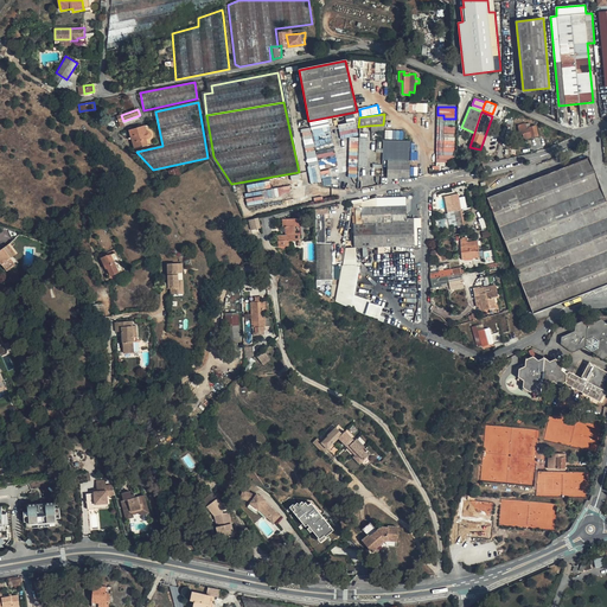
[(131,131),(138,148),(155,140),(154,136),(155,131),(149,127),(148,123),(131,131)]
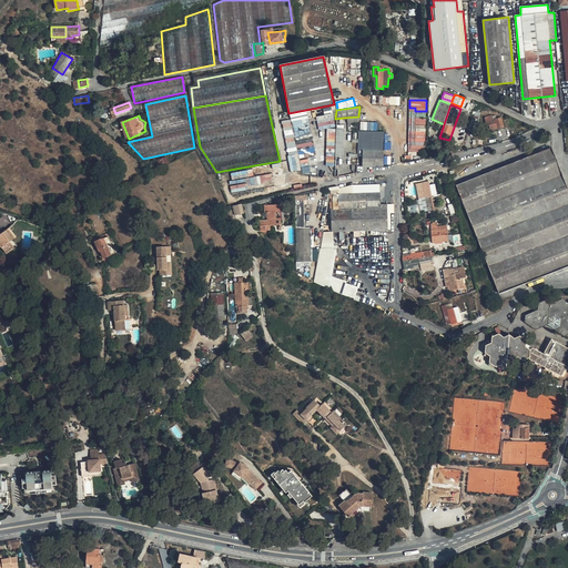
[(490,129),(505,125),(501,117),(494,119),(494,115),(485,118),(487,125),(489,125),(490,129)]
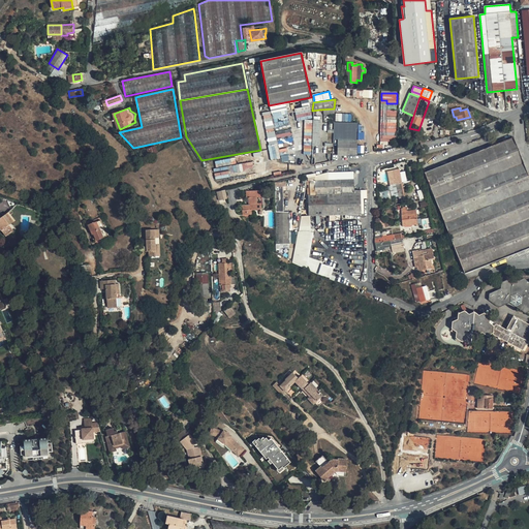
[(275,130),(271,113),(262,115),(266,133),(275,130)]
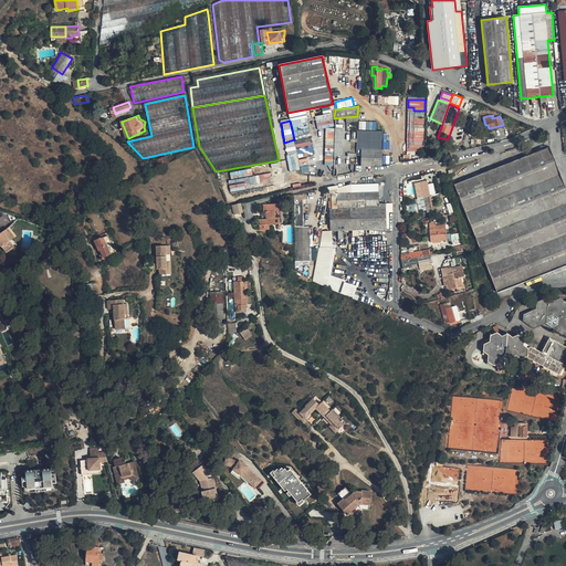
[(383,130),(357,129),(356,149),(359,149),(362,149),(380,149),(381,137),(383,137),(383,130)]
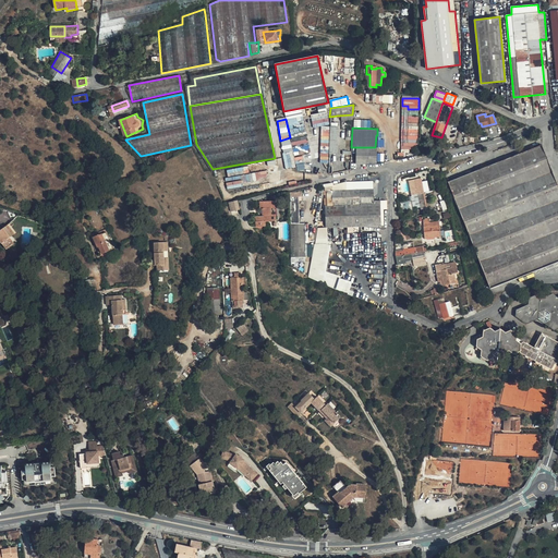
[(448,183),(490,289),(557,261),(557,184),(542,145),(448,183)]
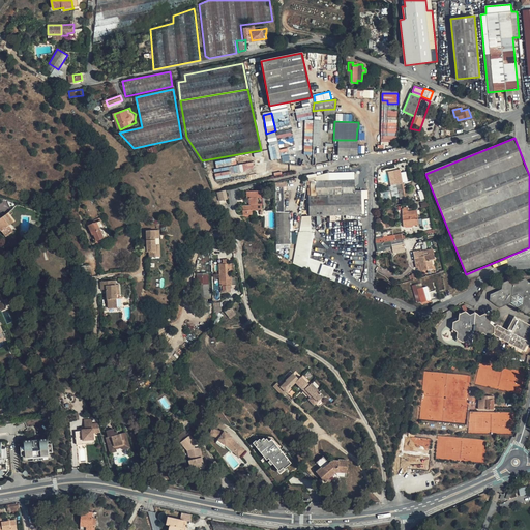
[(356,140),(339,140),(337,155),(357,155),(358,140),(356,140)]
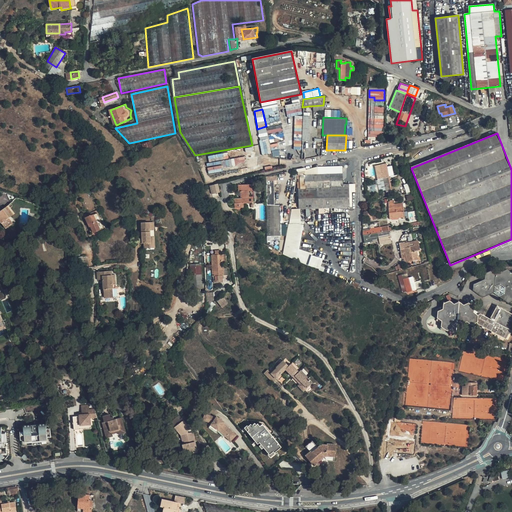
[(262,155),(270,153),(267,139),(259,141),(262,155)]
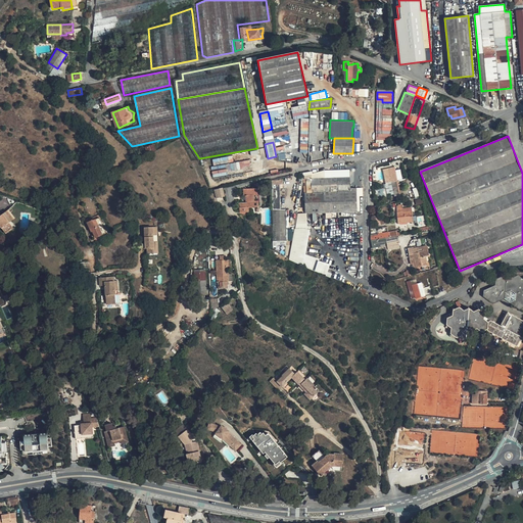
[(156,149),(153,143),(146,147),(148,152),(156,149)]
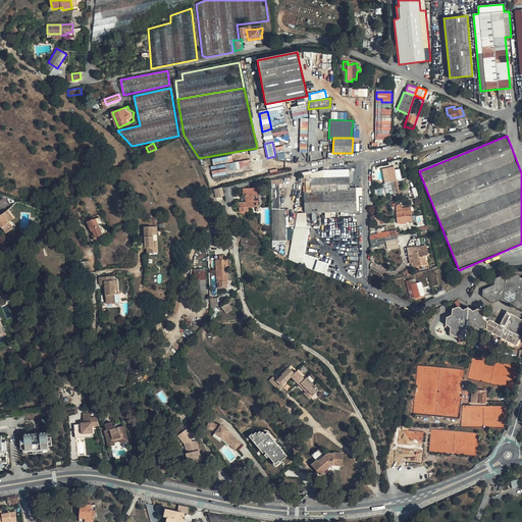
[(328,170),(328,179),(348,178),(348,170),(328,170)]
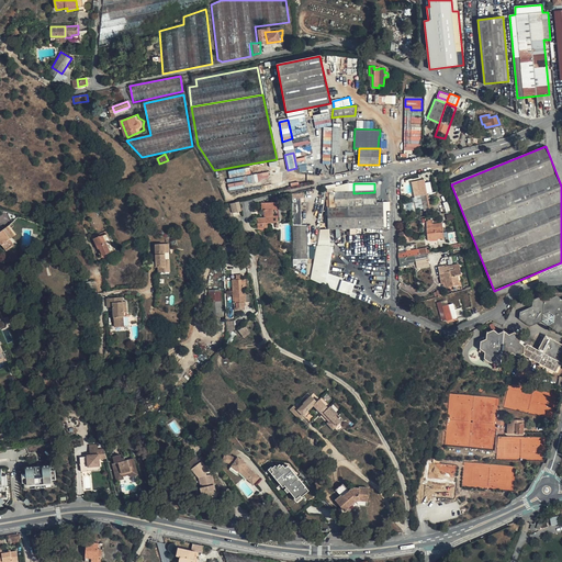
[(351,206),(375,204),(374,192),(353,193),(351,193),(351,206)]
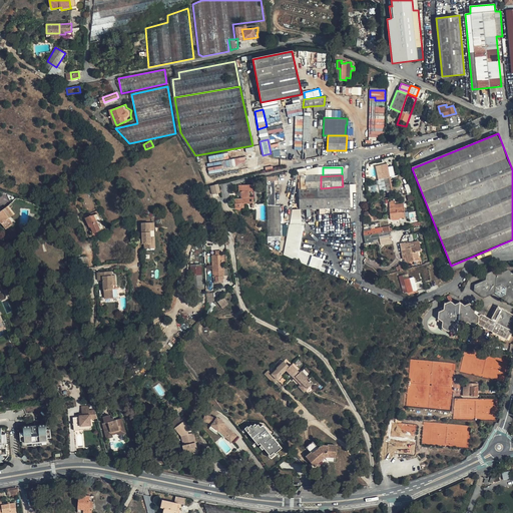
[(311,189),(321,188),(321,176),(306,176),(306,189),(311,189)]
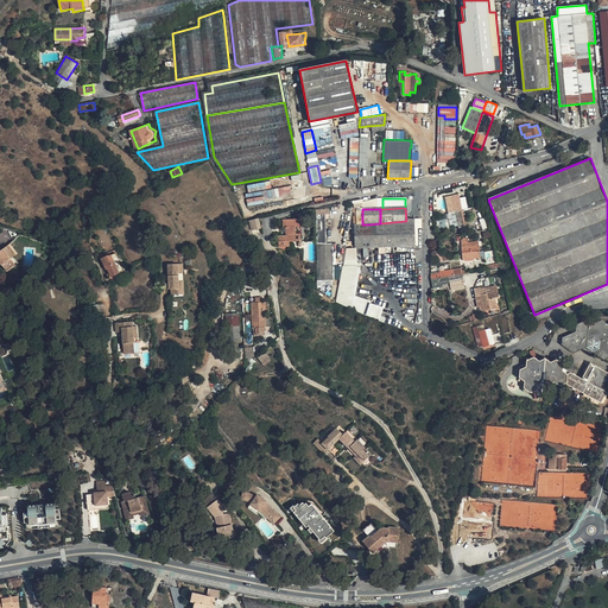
[(316,286),(334,286),(331,244),(324,244),(324,229),(323,213),(316,213),(316,244),(316,286)]
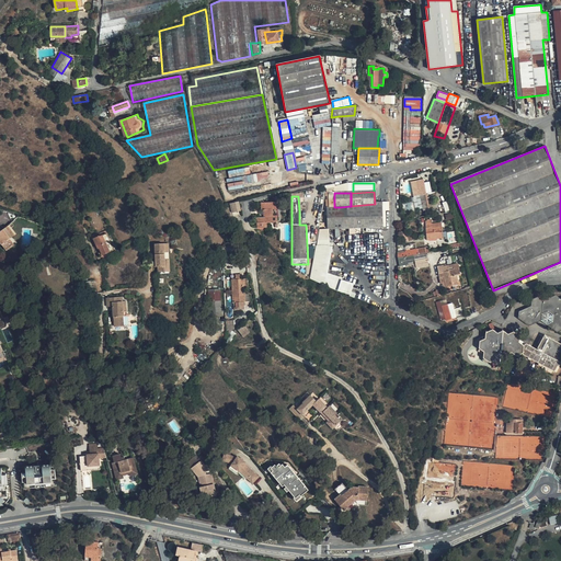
[(263,216),(266,216),(267,219),(267,221),(277,221),(277,215),(273,215),(273,208),(276,207),(276,201),(261,202),(261,209),(263,209),(263,216)]
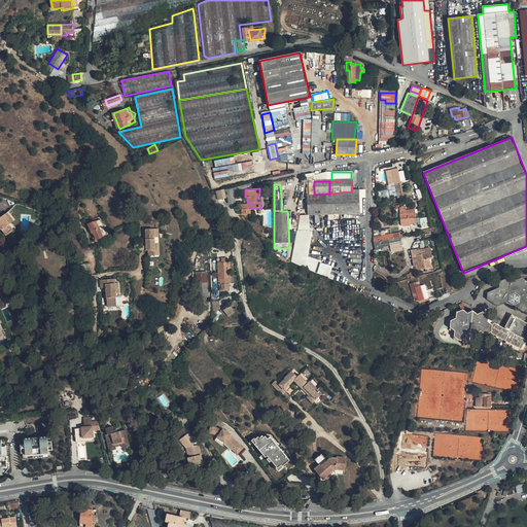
[(358,199),(358,191),(352,191),(329,194),(319,195),(320,214),(359,213),(358,199)]
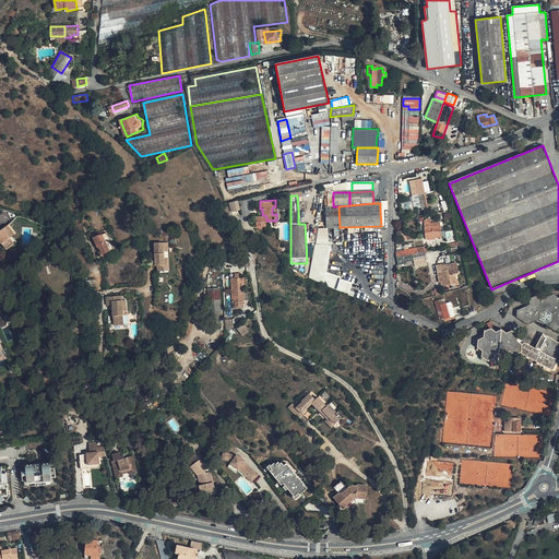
[(340,227),(339,206),(333,206),(325,207),(328,228),(340,227)]
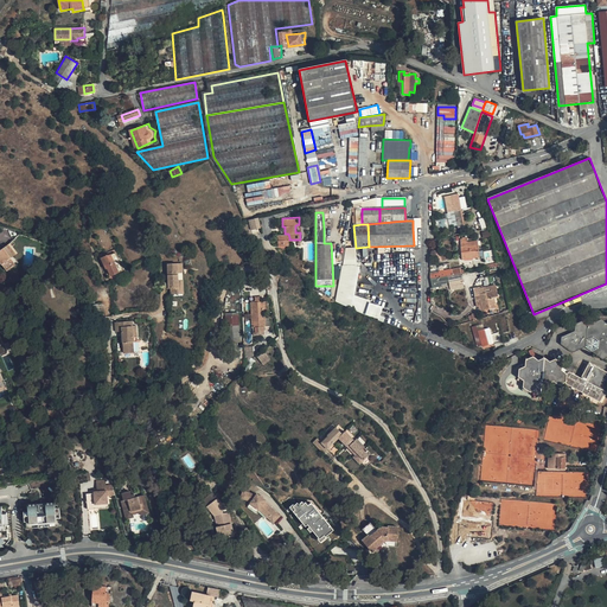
[(279,247),(289,247),(289,240),(289,237),(278,237),(279,247)]
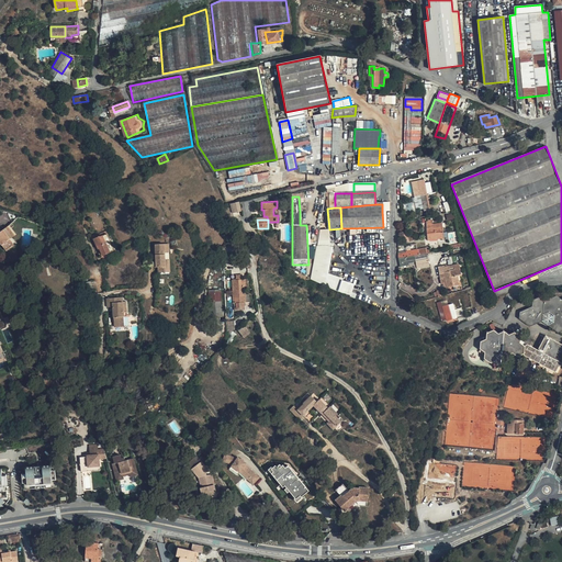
[(433,220),(426,220),(428,240),(444,237),(442,222),(433,223),(433,221),(433,220)]
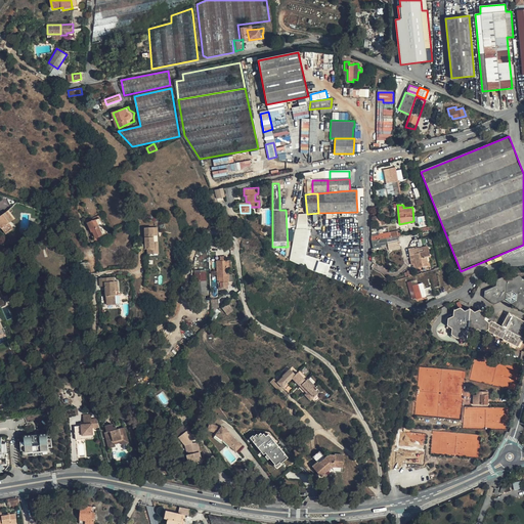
[(17,216),(11,209),(0,216),(0,225),(6,233),(15,226),(11,221),(17,216)]
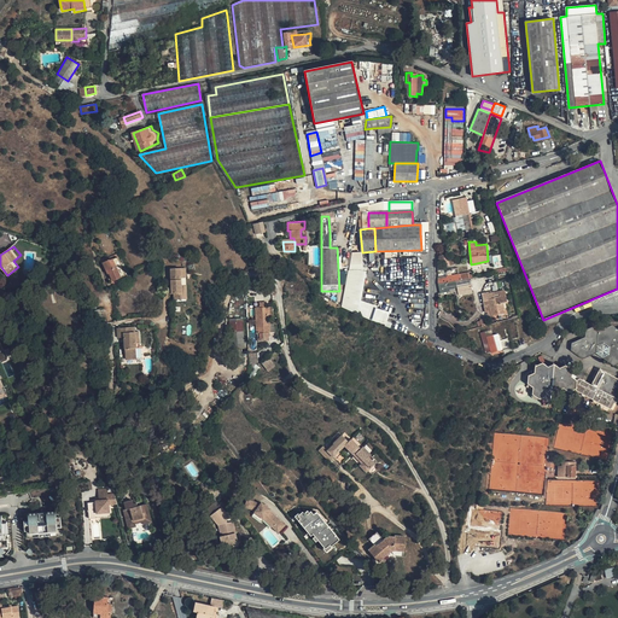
[(362,252),(350,251),(342,305),(359,314),(361,301),(367,270),(362,269),(362,252)]
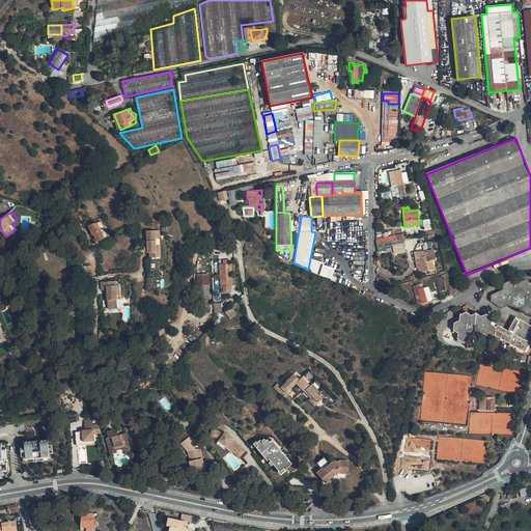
[(107,234),(100,219),(88,224),(92,233),(94,232),(98,239),(107,234)]
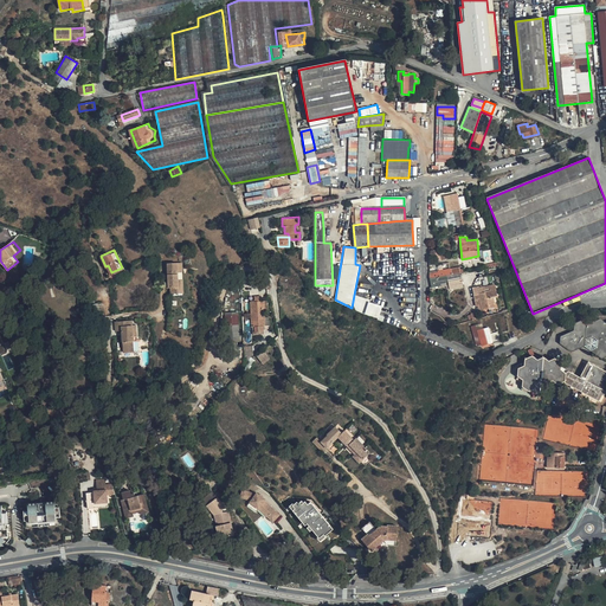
[(168,266),(169,283),(167,283),(167,287),(167,291),(172,291),(172,297),(181,297),(181,283),(180,275),(185,275),(185,266),(168,266)]
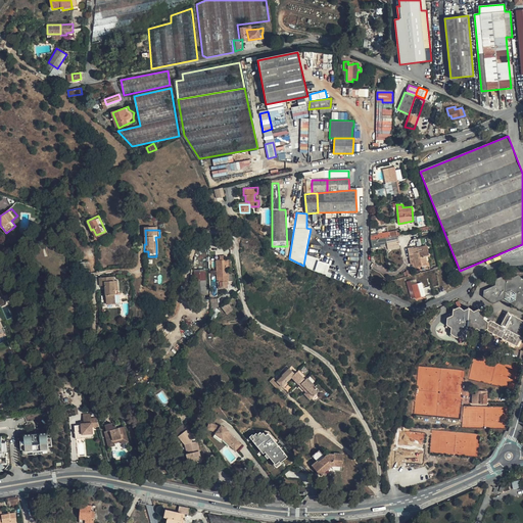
[(403,247),(400,235),(393,237),(391,232),(388,233),(389,237),(388,238),(385,239),(384,234),(373,237),(376,249),(384,247),(383,246),(389,245),(390,250),(403,247)]
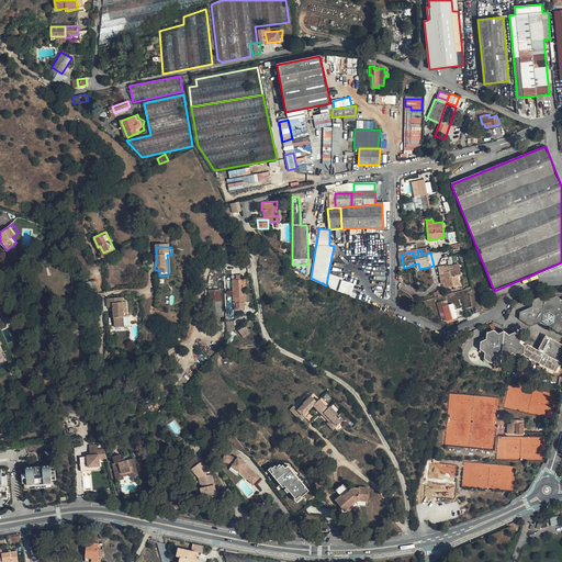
[(436,271),(438,282),(444,281),(445,287),(451,285),(451,287),(457,285),(456,280),(457,280),(456,276),(459,276),(457,269),(444,272),(442,270),(436,271)]
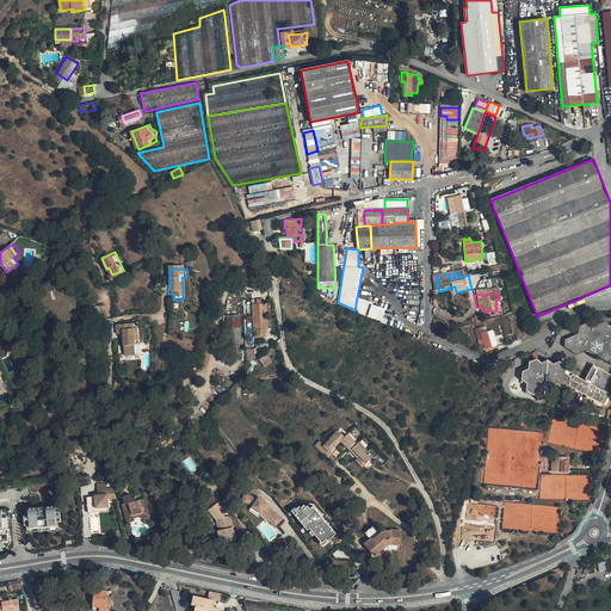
[(374,302),(357,297),(355,310),(381,322),(386,309),(372,304),(374,302)]
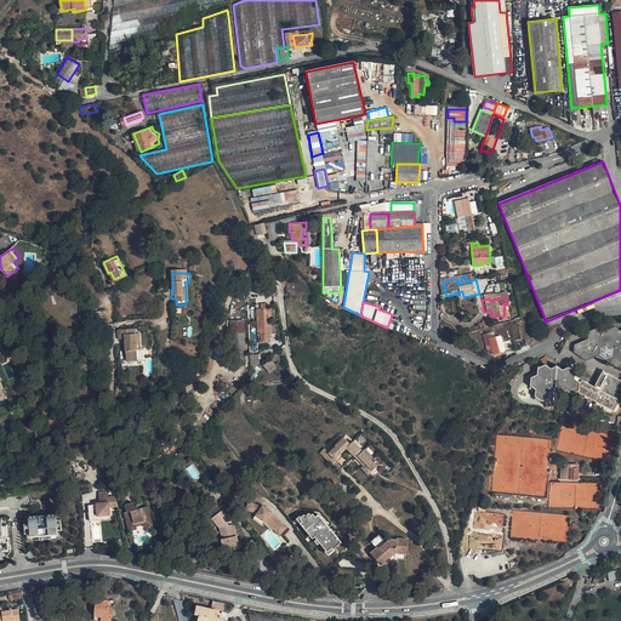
[(258,307),(260,326),(274,326),(273,306),(258,307)]
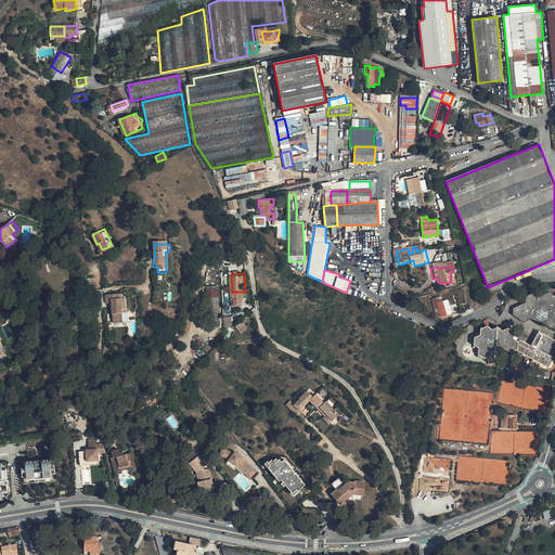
[(536,315),(551,326),(554,324),(554,292),(553,293),(547,287),(540,295),(532,293),(526,296),(524,300),(515,305),(514,311),(523,319),(536,315)]
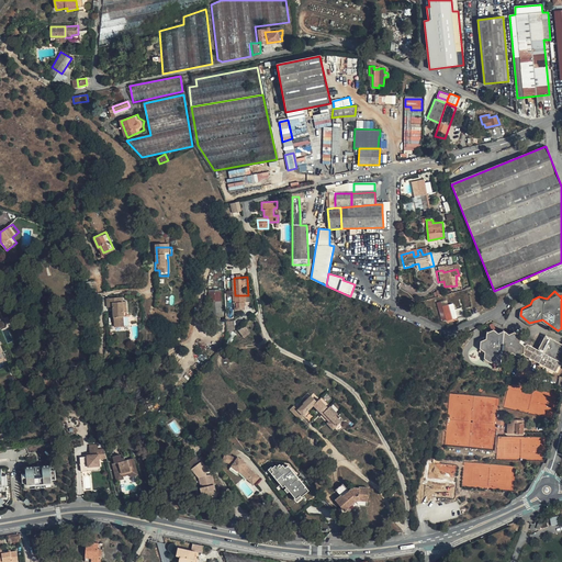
[(221,293),(210,294),(211,317),(222,316),(221,293)]
